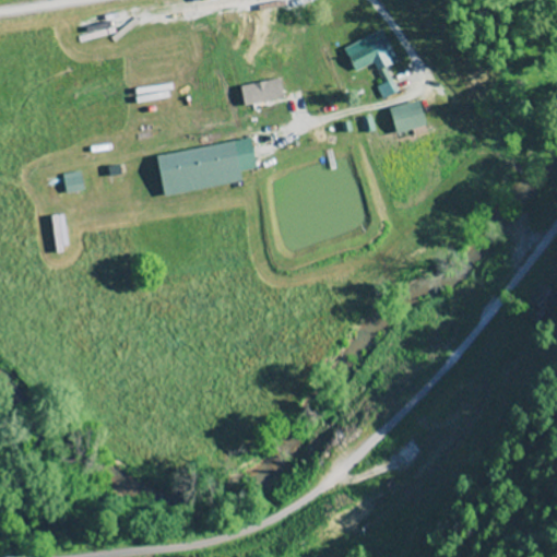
[(394,54),(386,34),(347,54),(357,72),(394,54)]
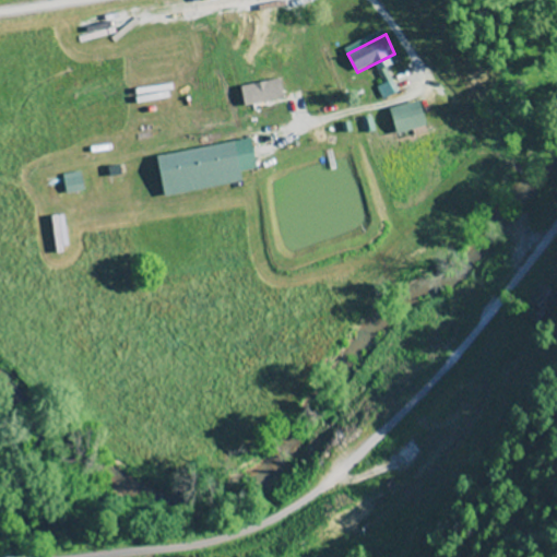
[(427,126),(419,99),(390,108),(398,134),(427,126)]
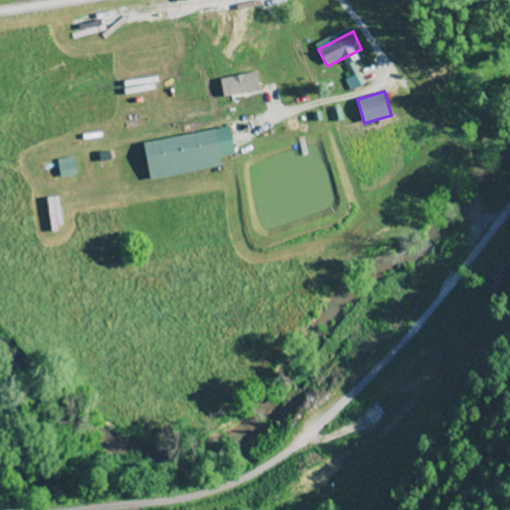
[(234,153),(230,127),(144,140),(150,178),(221,167),(220,156),(234,153)]
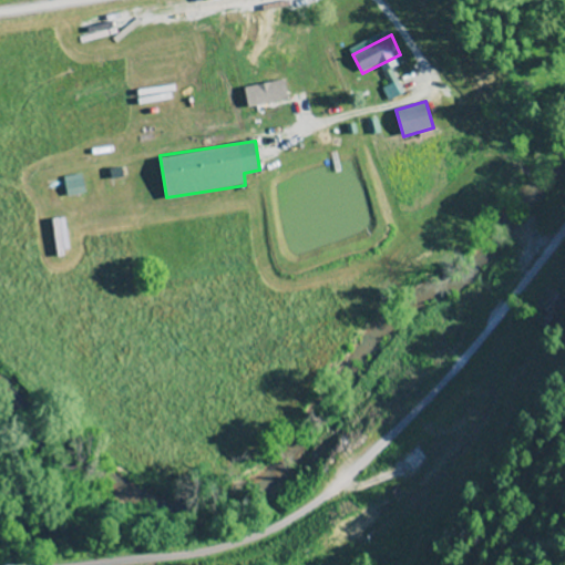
[(86,192),(83,173),(64,176),(68,195),(86,192)]
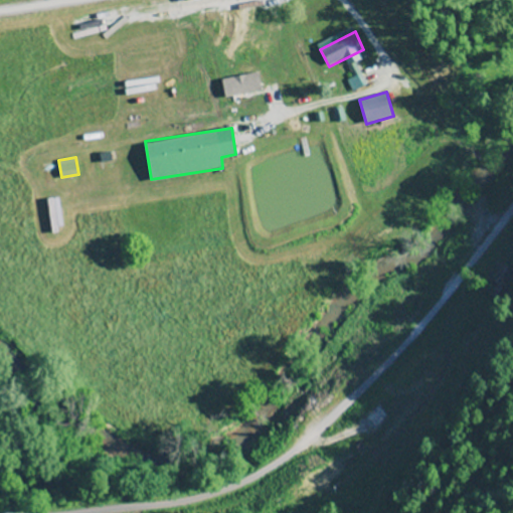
[(512,268),(503,261),(483,287),(500,299),(512,281),(512,268)]
